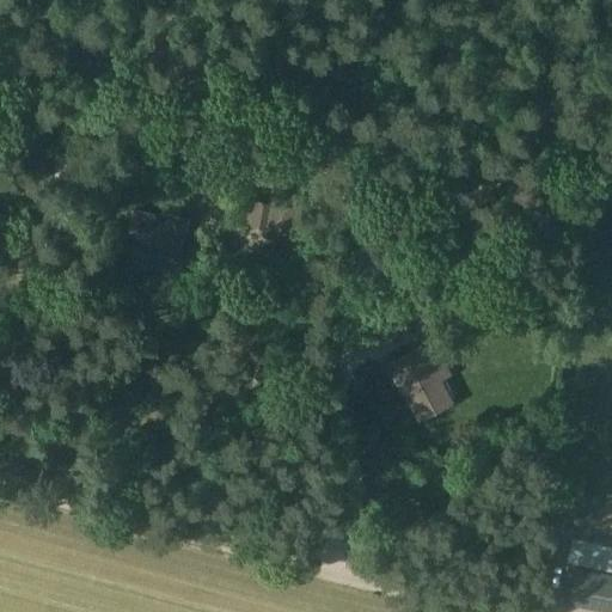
[(165,224),(130,215),(126,237),(160,245),(158,252),(177,257),(187,219),(167,214),(165,224)]
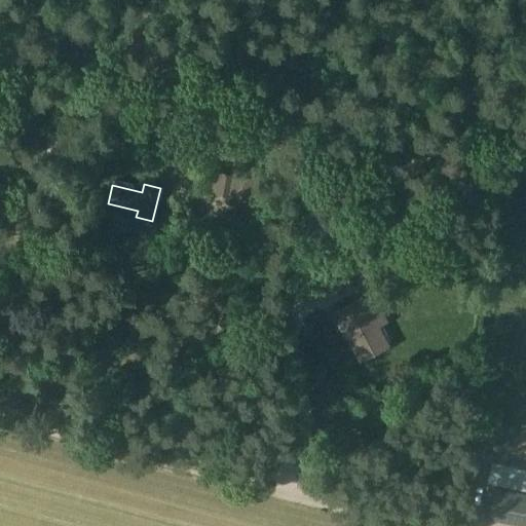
[(389,348),(362,299),(332,315),(360,365),(389,348)]
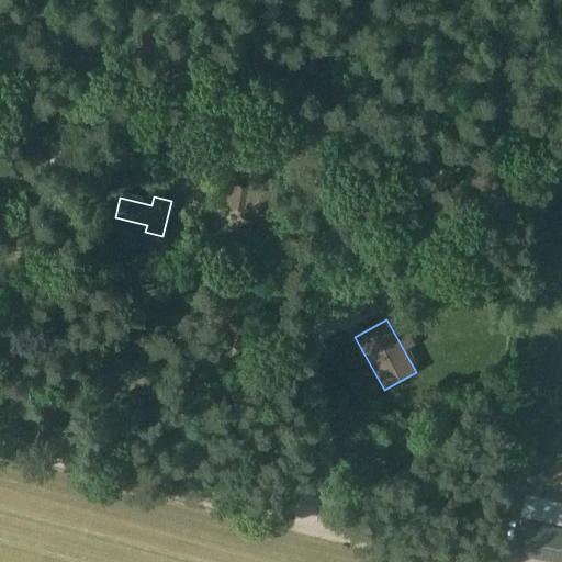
[(519,554),(555,561),(561,561),(561,528),(526,521),(519,554)]
